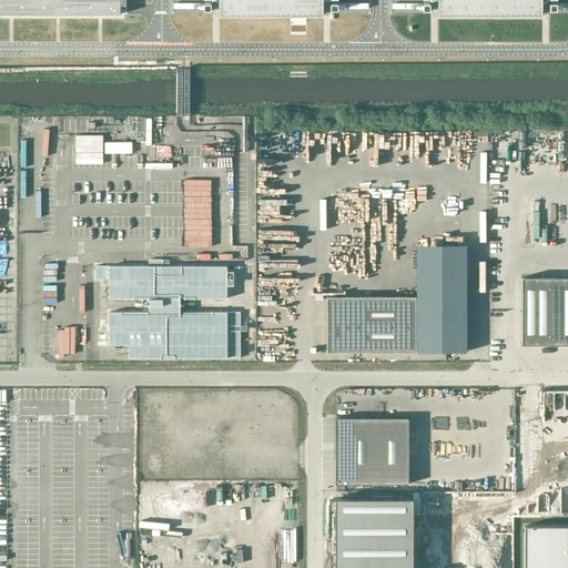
[(219,0),(220,14),(325,14),(324,0),(219,0)]
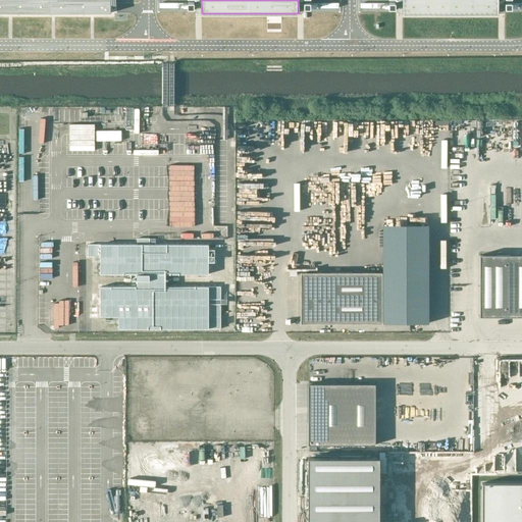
[(401,0),(402,14),(499,14),(499,0),(401,0)]
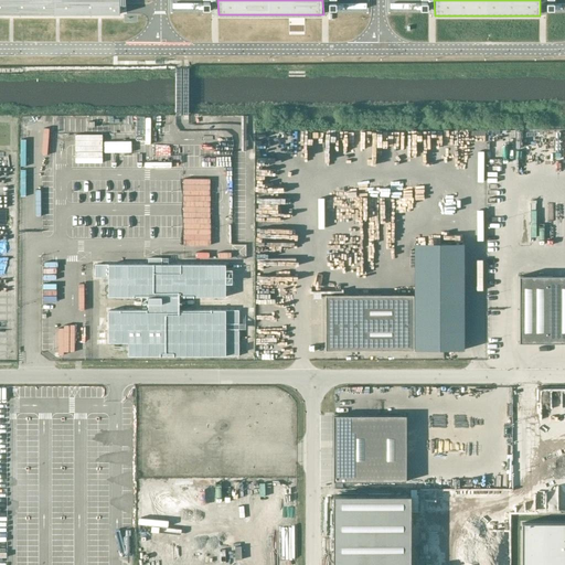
[(182,231),(182,219),(159,220),(159,231),(182,231)]
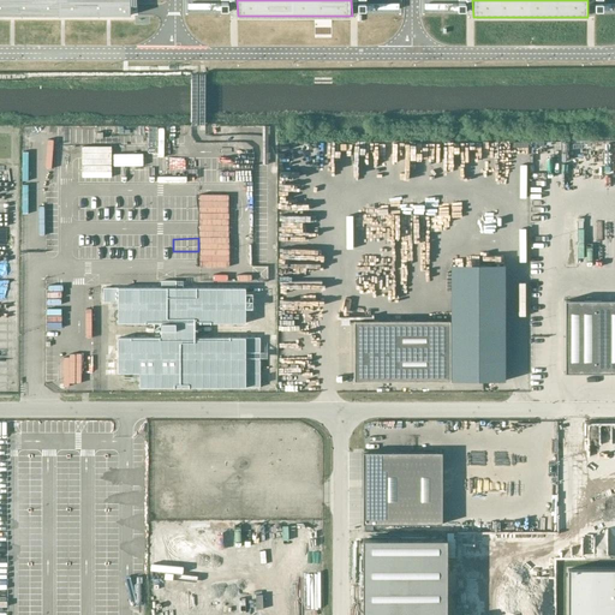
[(245,288),(103,288),(103,303),(117,303),(117,323),(161,323),(161,338),(117,338),(117,374),(138,374),(138,388),(260,388),(260,338),(196,338),(196,323),(245,323),(245,288)]
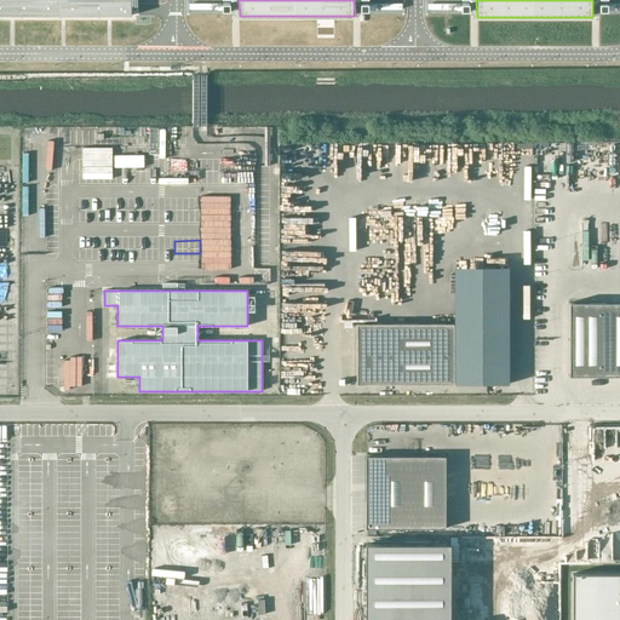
[(619,302),(569,303),(569,377),(619,375),(619,302)]
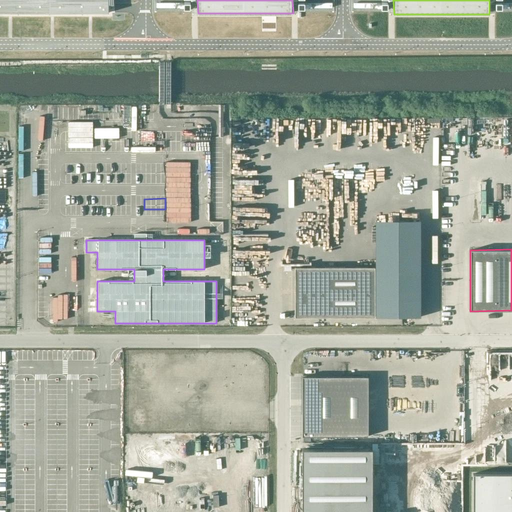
[(295,317),(375,317),(375,267),(295,267),(295,317)]
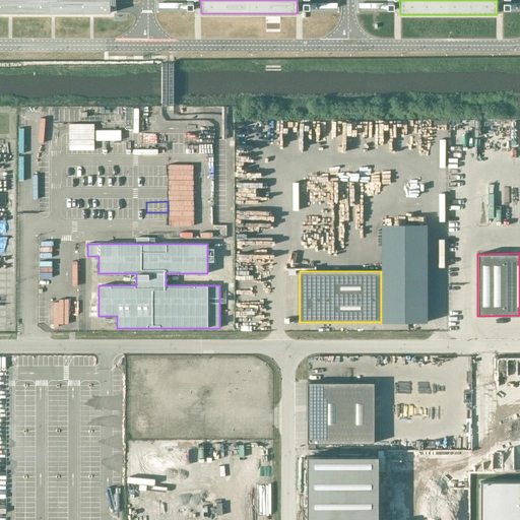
[(404,322),(404,329),(414,329),(413,321),(404,322)]
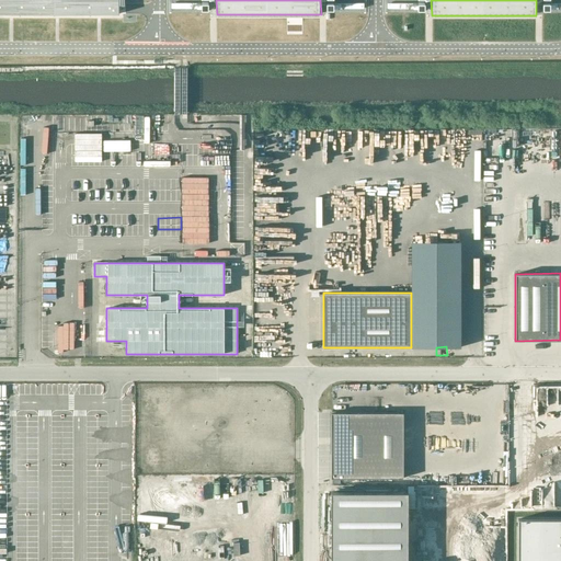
[(332,413),(332,478),(403,478),(403,413),(332,413)]
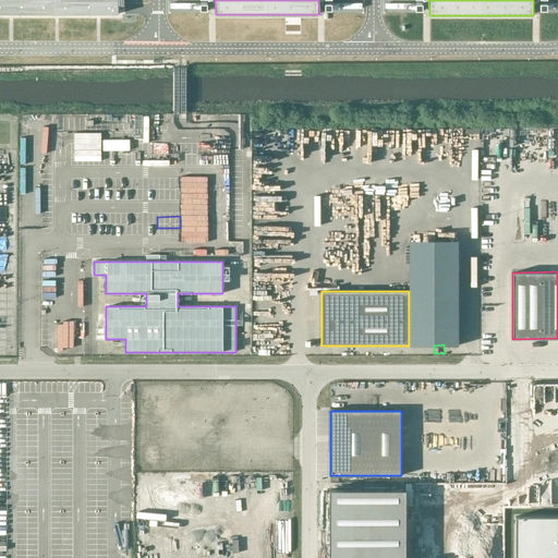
[(329,489),(329,557),(405,557),(405,489),(329,489)]
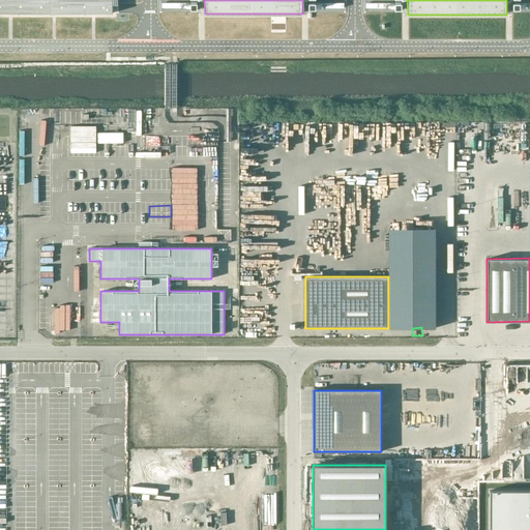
[(529,529),(529,490),(490,491),(489,529),(529,529)]
